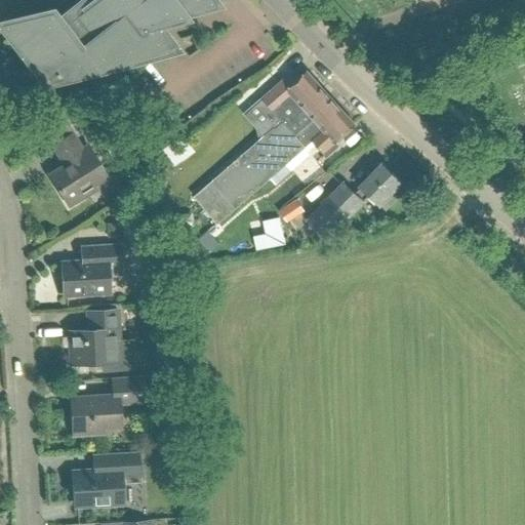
[(50,10),(0,24),(0,26),(44,83),(166,51),(159,23),(188,15),(186,12),(216,3),(213,0),(80,0),(86,7),(62,26),(50,10)]
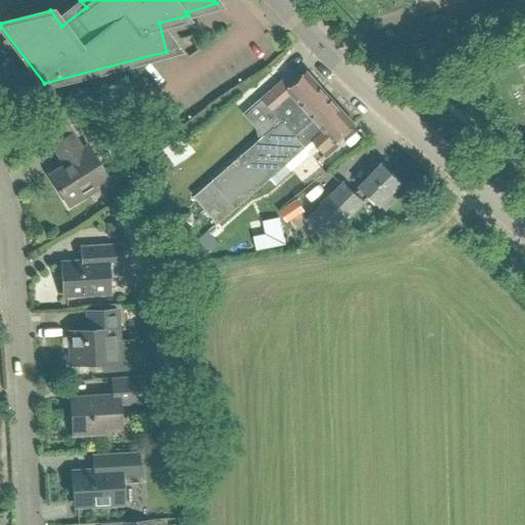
[(257,139),(227,167),(198,192),(213,209),(336,103),(309,70),(300,77),(294,70),(254,105),(243,114),(256,128),(258,139),(257,139)]
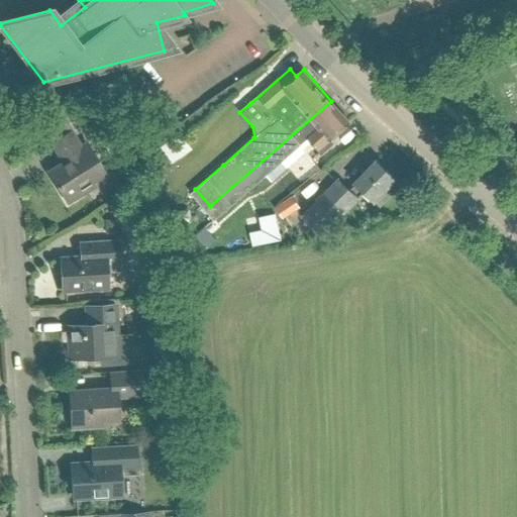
[(219,216),(277,167),(309,139),(322,154),(334,143),(331,139),(350,123),(331,101),(210,206),(219,216)]
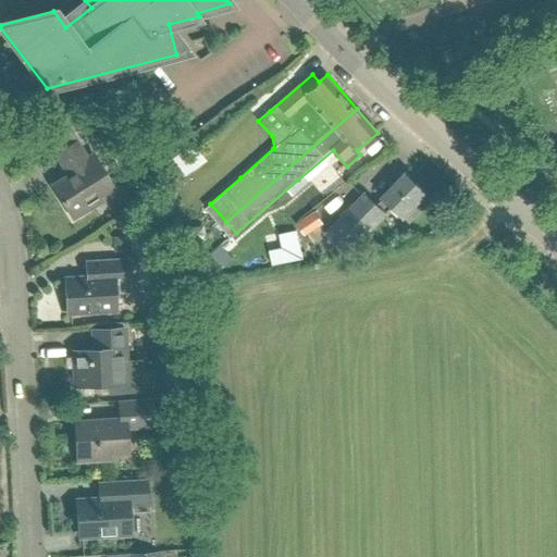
[(52,183),(73,219),(102,201),(99,196),(113,187),(93,152),(87,157),(77,140),(56,153),(67,174),(52,183)]
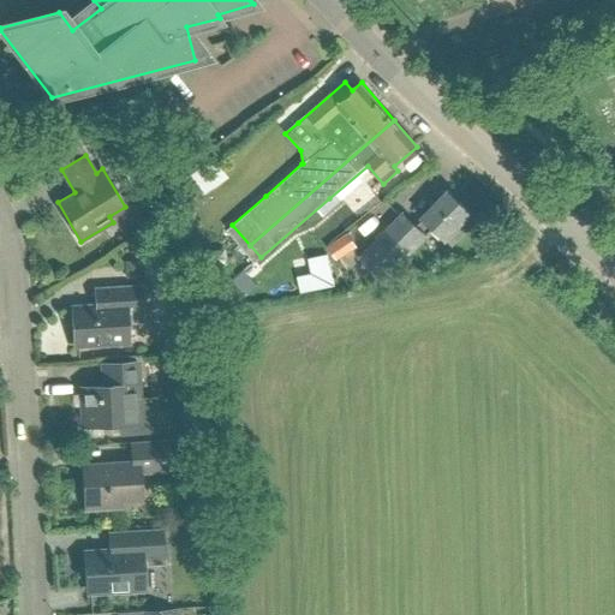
[(434,228),(445,239),(452,245),(465,232),(458,225),(471,212),(449,190),(416,225),(404,213),(360,256),(383,279),(434,228)]
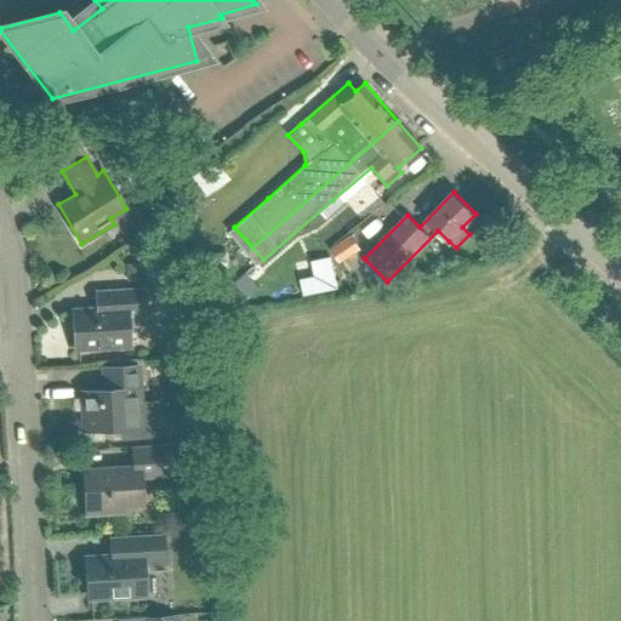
[(351,235),(331,249),(341,263),(362,249),(351,235)]
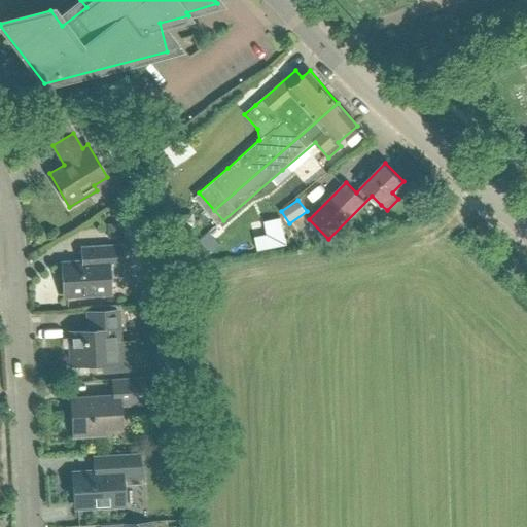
[(105,223),(106,238),(119,237),(118,223),(105,223)]
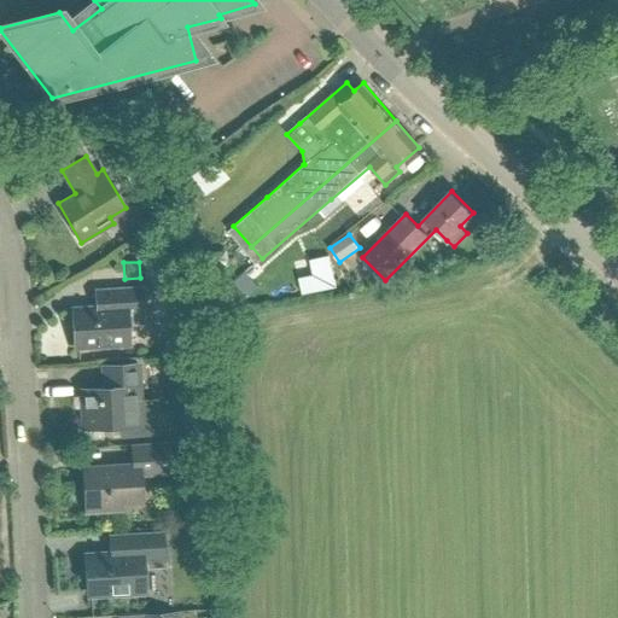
[(75,308),(77,348),(126,345),(123,319),(143,318),(141,286),(104,289),(105,305),(75,308)]
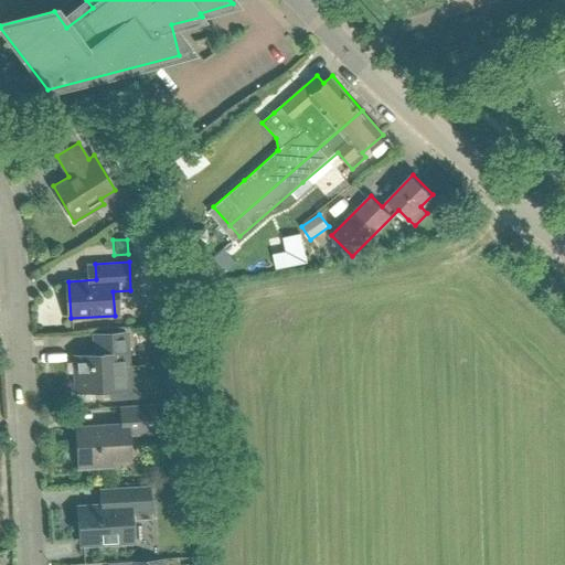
[(128,364),(126,333),(99,334),(100,355),(73,356),(74,391),(109,388),(109,397),(142,396),(142,386),(140,363),(128,364)]
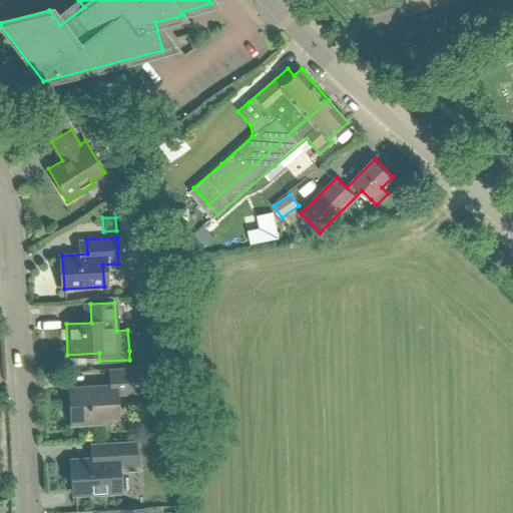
[(116,395),(131,394),(131,395),(144,394),(143,384),(148,383),(147,367),(141,368),(141,369),(113,370),(114,385),(69,388),(71,424),(101,423),(101,417),(117,416),(116,395)]
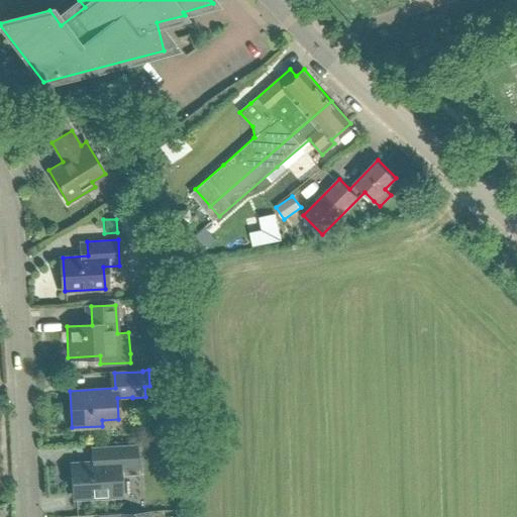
[(74,463),(76,499),(117,496),(116,475),(137,474),(135,445),(98,447),(99,461),(74,463)]
